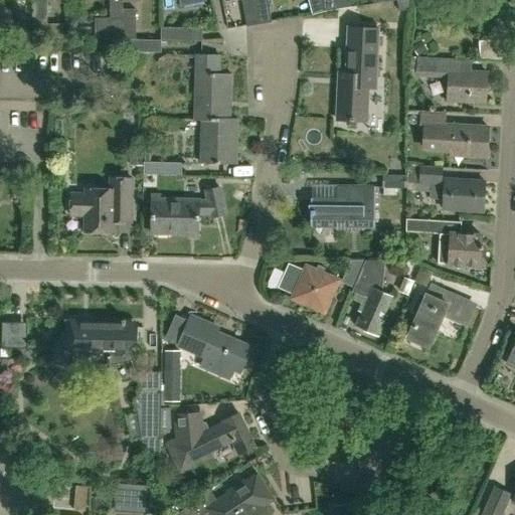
[(34,0),(34,21),(46,22),(46,0),(34,0)]
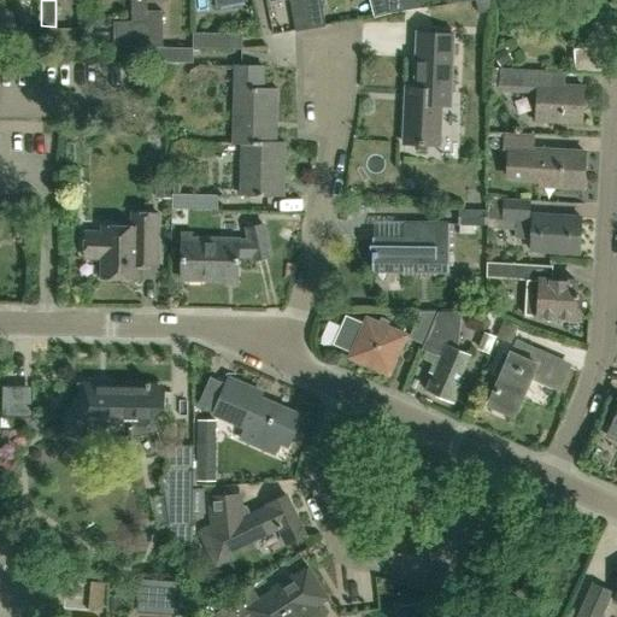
[(289,0),(295,31),(312,29),(306,0),(289,0)]
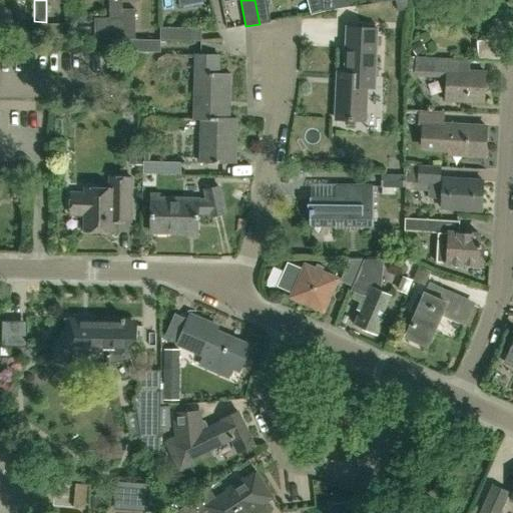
[(254,0),(260,24),(271,22),(266,0),(254,0)]
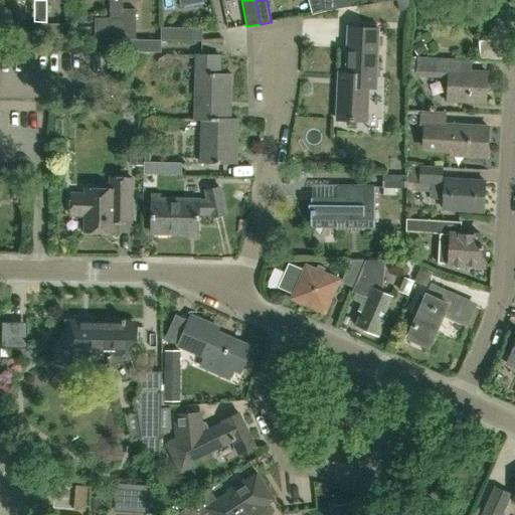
[(321,0),(308,0),(312,13),(324,9),(321,0)]
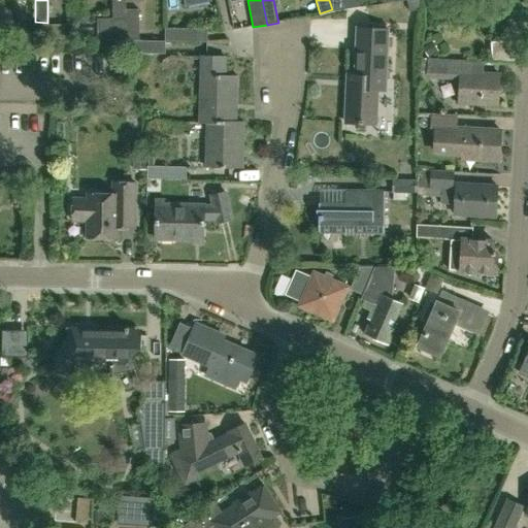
[(420,0),(406,0),(408,11),(422,9),(420,0)]
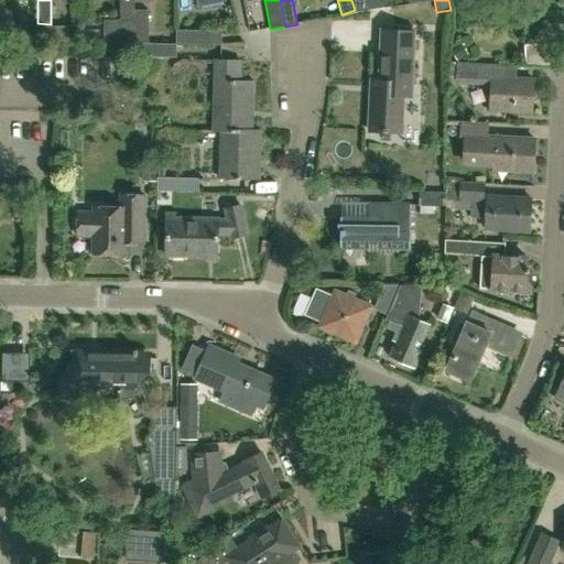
[(120,20),(121,42),(134,42),(134,11),(120,11),(120,20)]
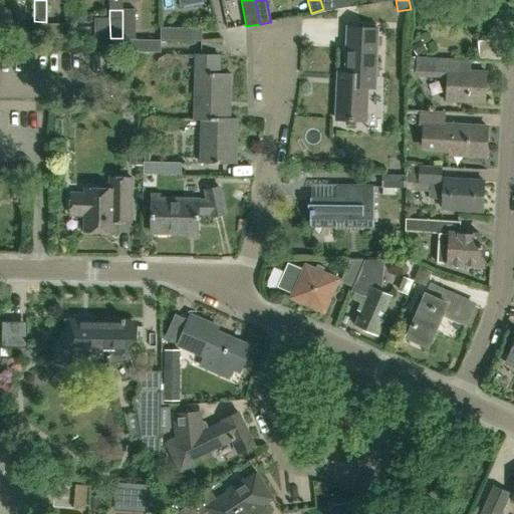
[(122,10),(122,38),(127,38),(136,38),(135,36),(135,33),(135,10),(122,10)]
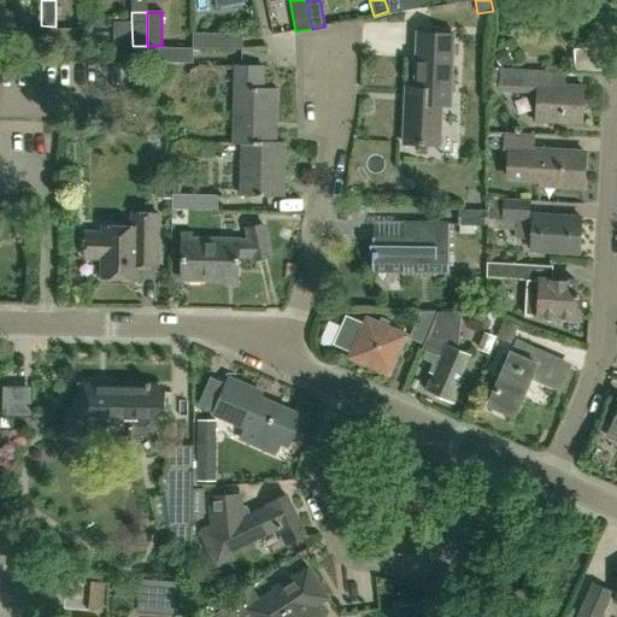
[(131,22),(113,22),(113,47),(133,46),(131,22)]
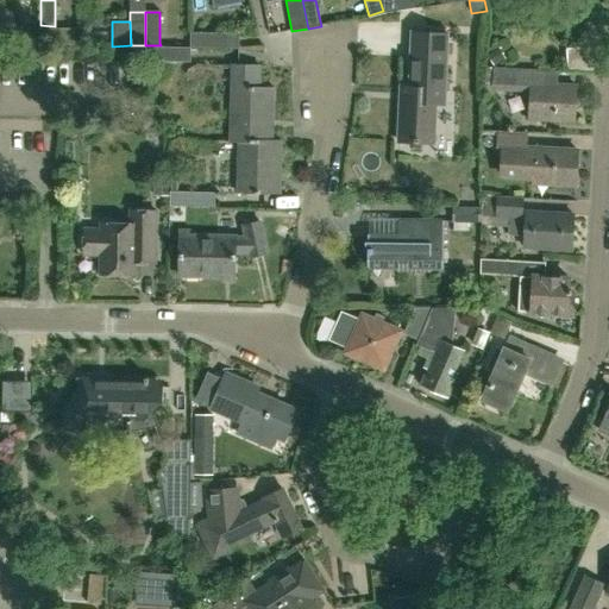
[(75,31),(74,31),(55,30),(55,26),(41,25),(39,39),(39,43),(56,43),(56,39),(75,41),(75,31)]
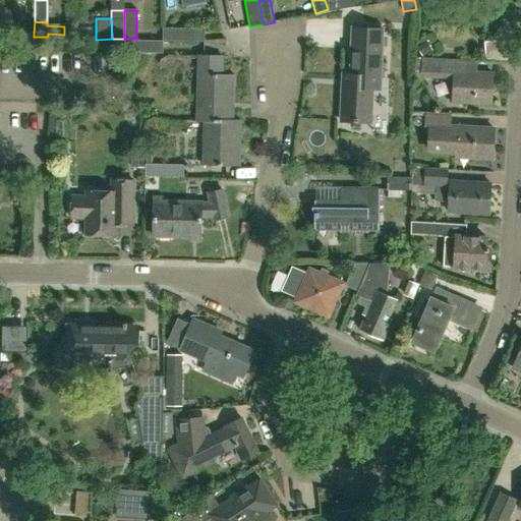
[(372,88),(380,88),(383,29),(354,26),(351,85),(343,85),(342,120),(370,122),(372,88)]
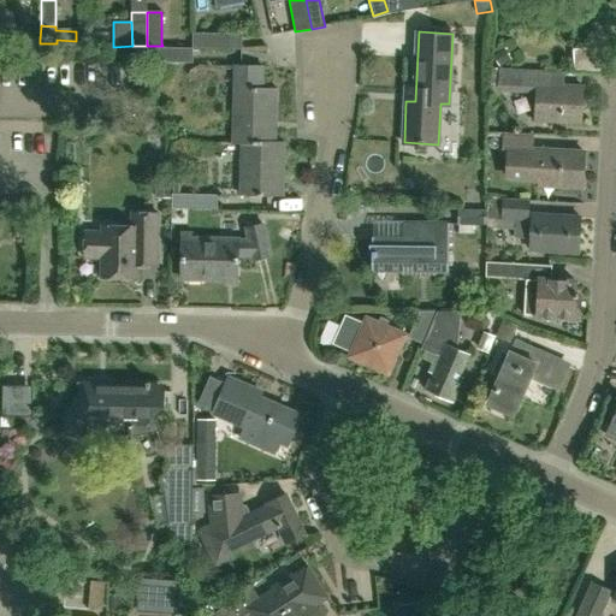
[(193,40),(193,48),(223,49),(242,49),(243,40),(243,34),(193,33),(193,40)]
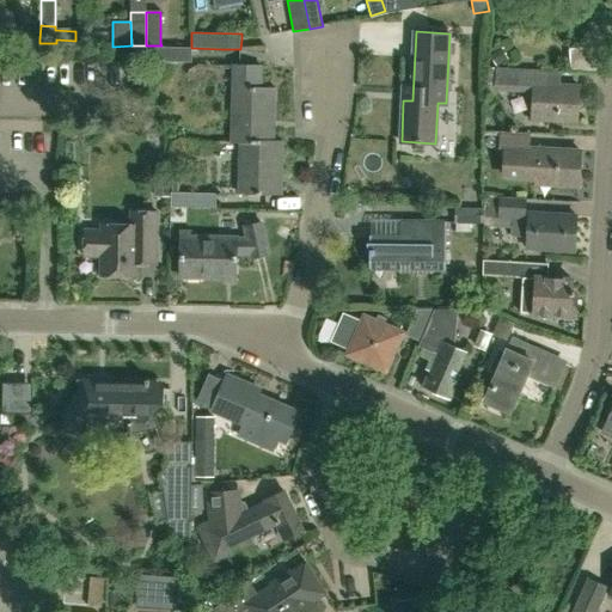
[(191,62),(191,48),(161,47),(161,46),(152,46),(152,60),(191,62)]
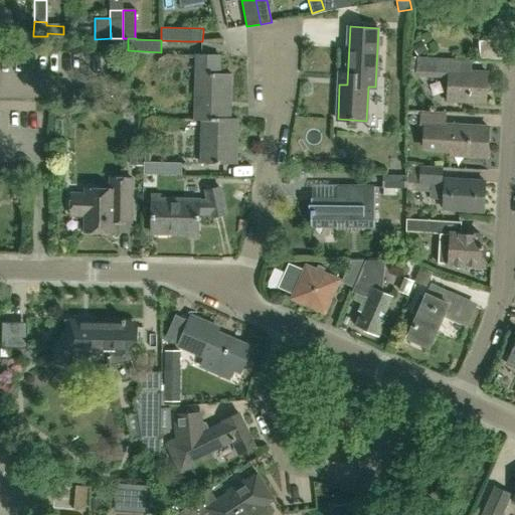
[(508,39),(479,40),(481,60),(504,61),(508,39)]
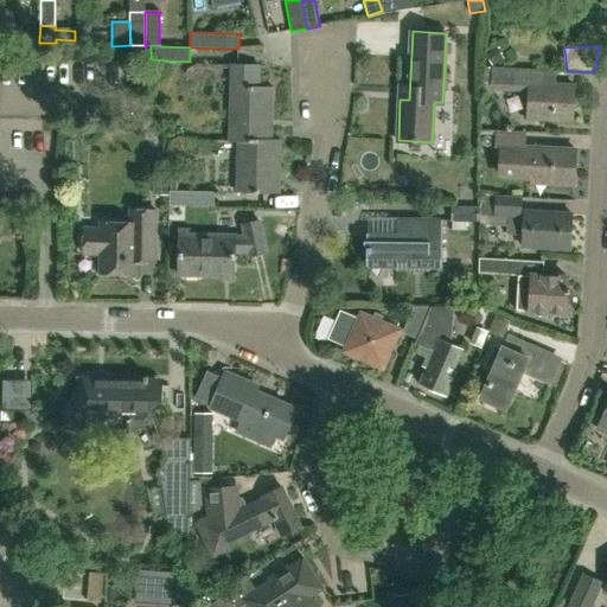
[(232,83),(231,139),(264,139),(264,138),(280,139),(281,139),(281,138),(272,138),(273,84),(261,84),(261,65),(231,64),(230,83),(232,83)]
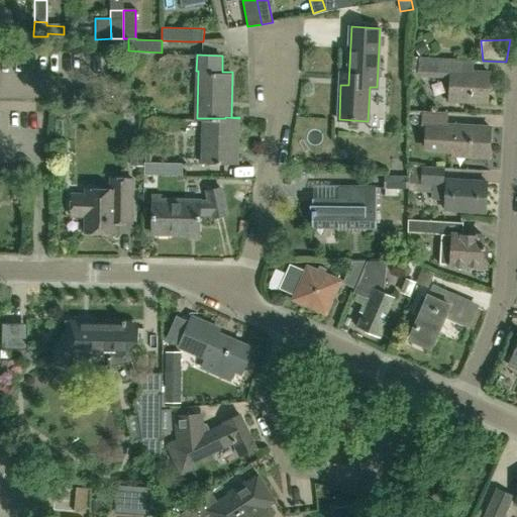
[(473,60),(418,58),(418,77),(450,78),(449,102),(488,103),(489,73),(473,73),(473,60)]
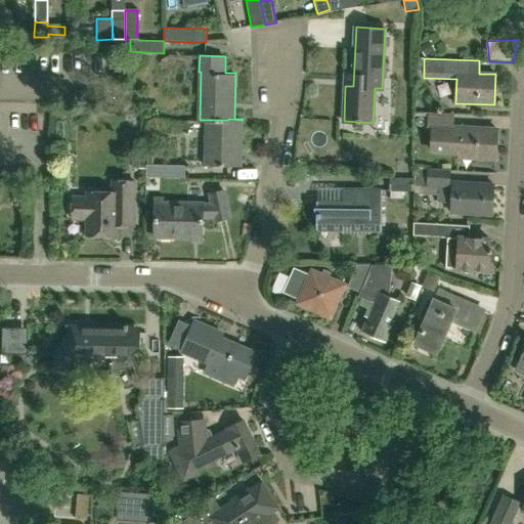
[(453,127),(453,115),(428,114),(427,130),(433,130),(432,150),(475,153),(475,159),(494,160),(496,129),(453,127)]
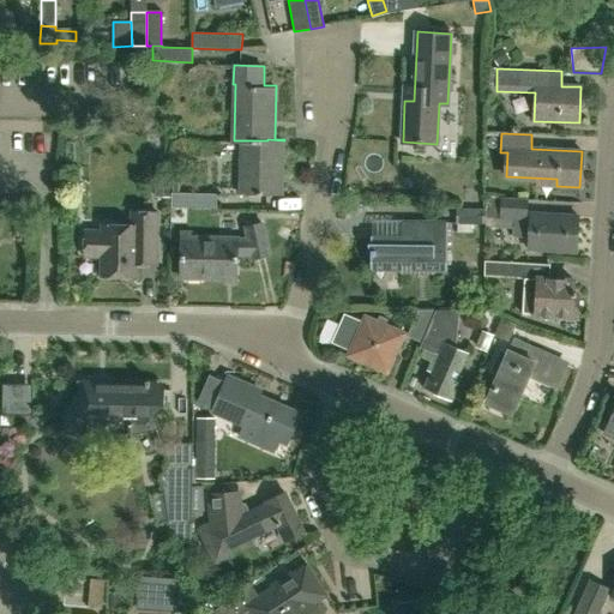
[(268,140),(234,140),(234,142),(242,142),(241,192),(283,193),(284,140),(283,140),(268,139),(268,140)]
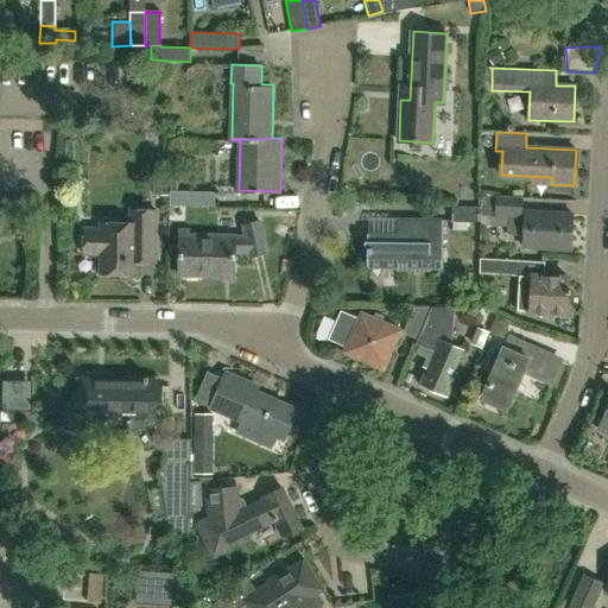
[(154,172),(153,195),(170,196),(170,172),(154,172)]
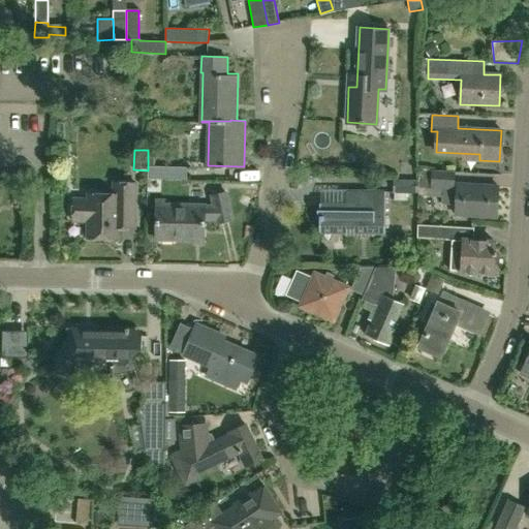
[(187,167),(149,166),(148,179),(187,180),(187,167)]
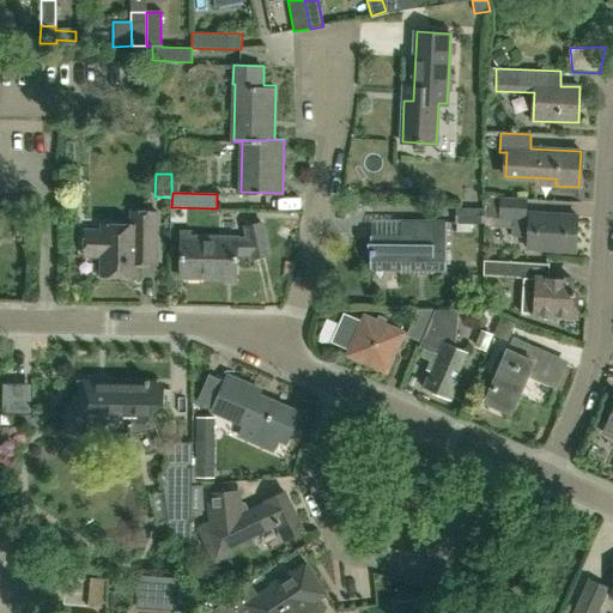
[(486,228),(513,229),(513,237),(529,238),(528,249),(575,253),(577,216),(526,213),(527,200),(487,198),(486,228)]
